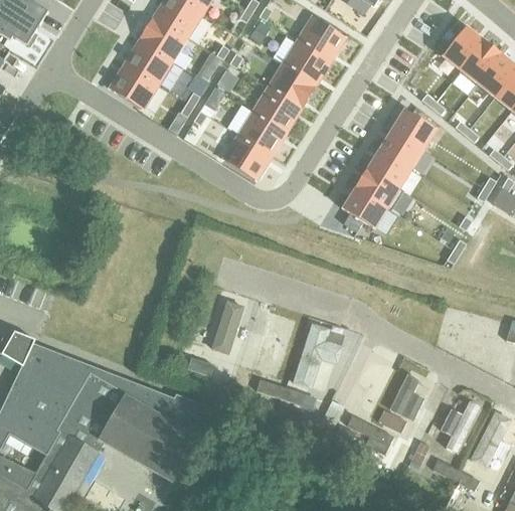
[(0,0),(0,32),(11,39),(13,35),(30,46),(38,34),(34,31),(48,10),(32,0),(0,0)]
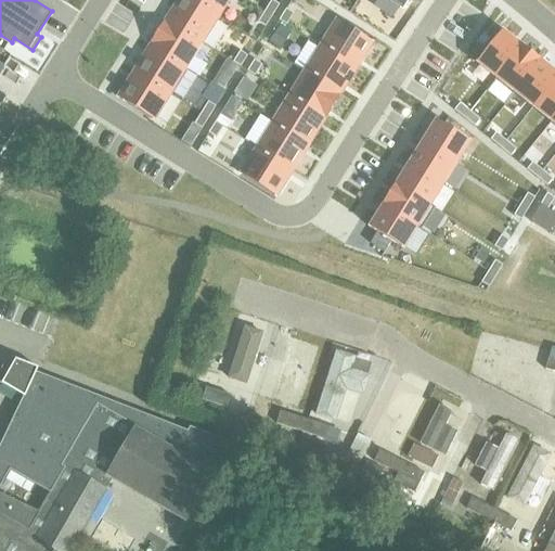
[(177,0),(166,17),(203,40),(218,14),(195,0),(177,0)]
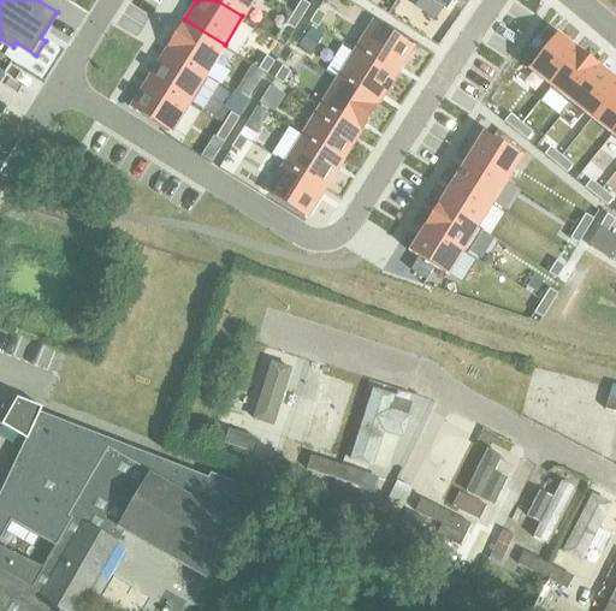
[(217,0),(242,16),(252,0),(217,0)]
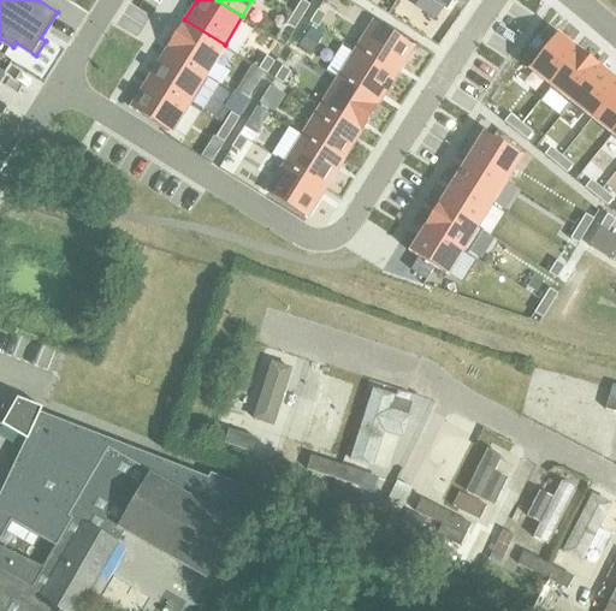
[(298,0),(294,9),(302,15),(309,1),(307,0),(298,0)]
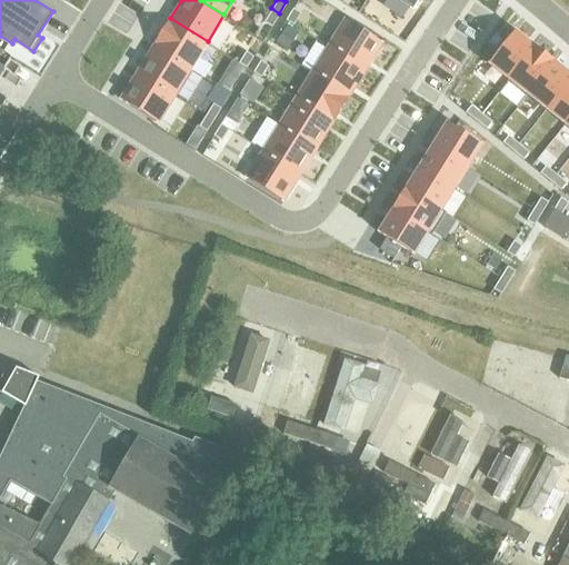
[(293,6),(287,18),(293,22),(301,11),(293,6)]
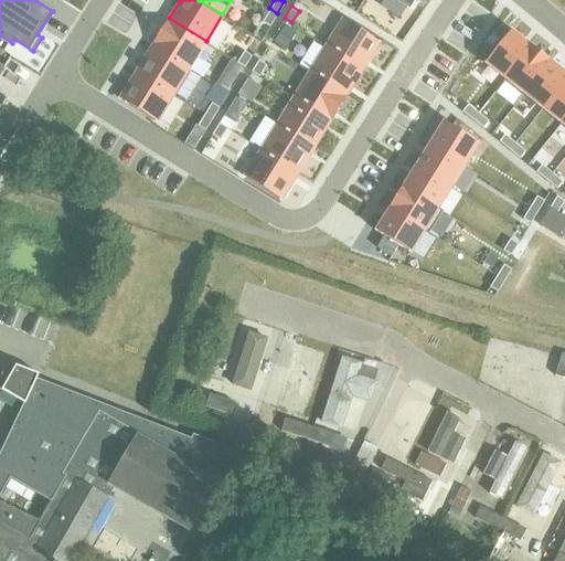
[(269,8),(263,20),(270,24),(277,13),(269,8)]
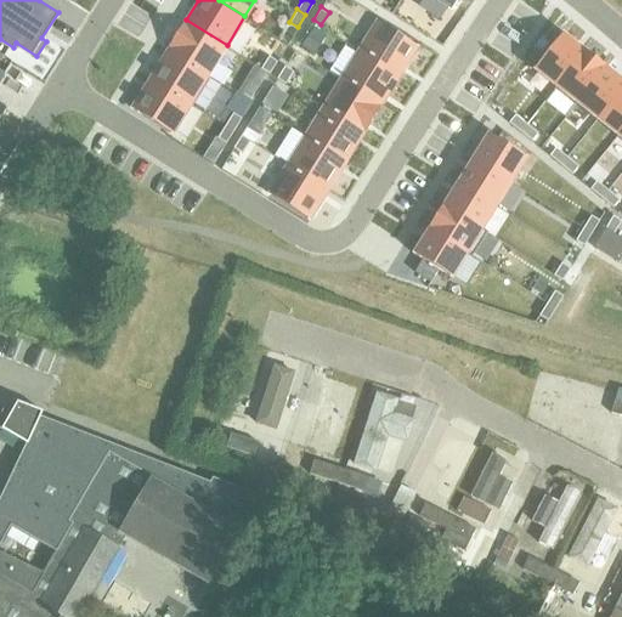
[(377,18),(358,47),(400,73),(418,44),(377,18)]
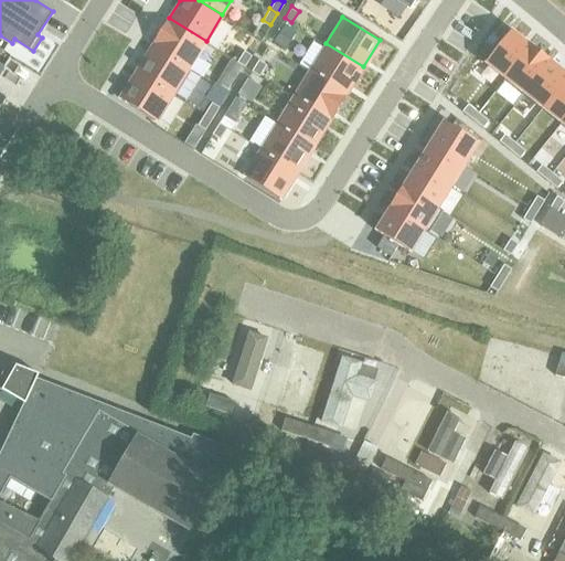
[(169,18),(153,43),(190,66),(206,41),(169,18)]
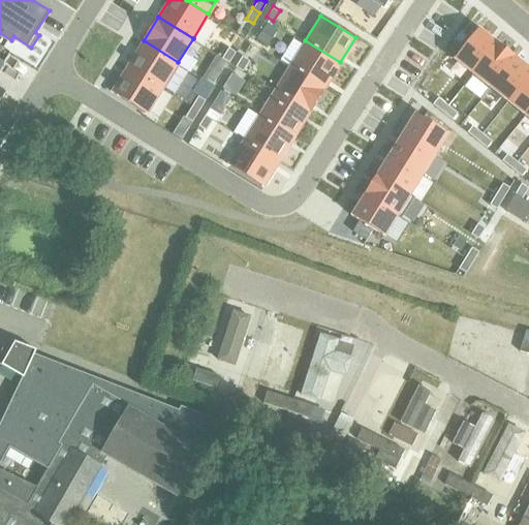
[(266,22),(257,35),(268,41),(276,28),(266,22)]
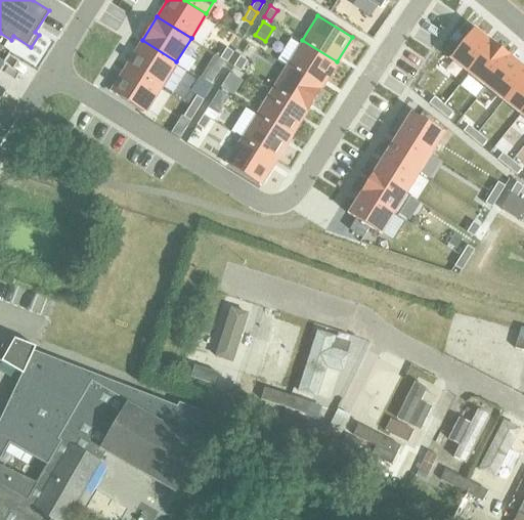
[(474,27),(450,56),(469,71),(492,41),(474,27)]
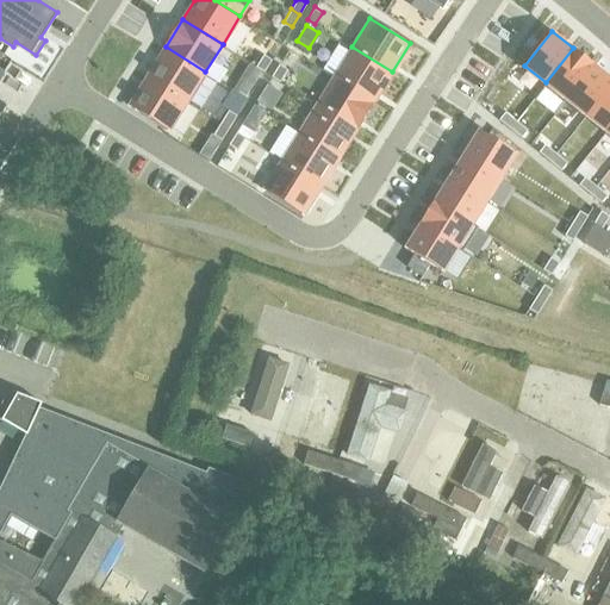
[(166,47),(148,74),(187,99),(205,72),(166,47)]
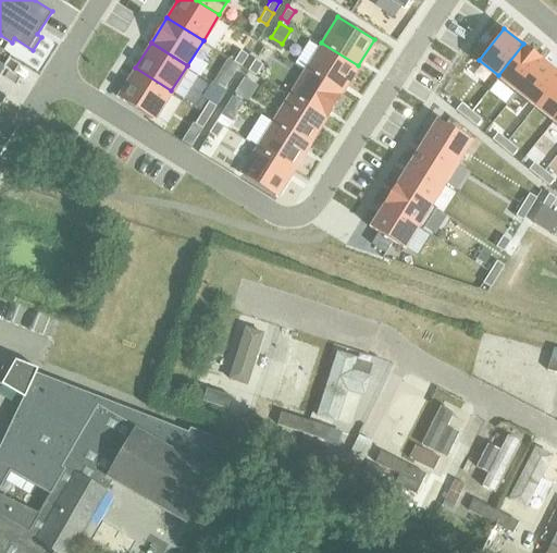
[(321,42),(306,69),(342,91),(358,65),(321,42)]
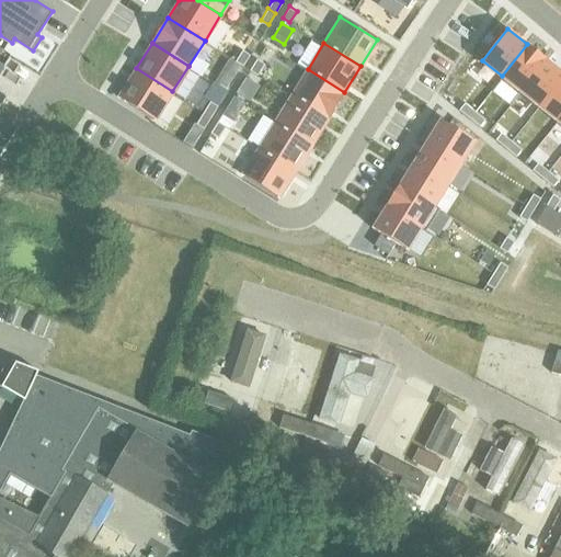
[(527,44),(502,76),(521,90),(546,58),(527,44)]
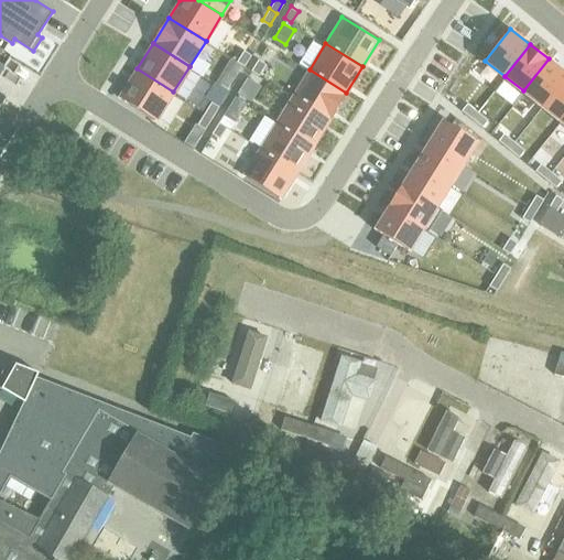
[(243,49),(237,60),(242,64),(245,65),(251,53),(243,49)]
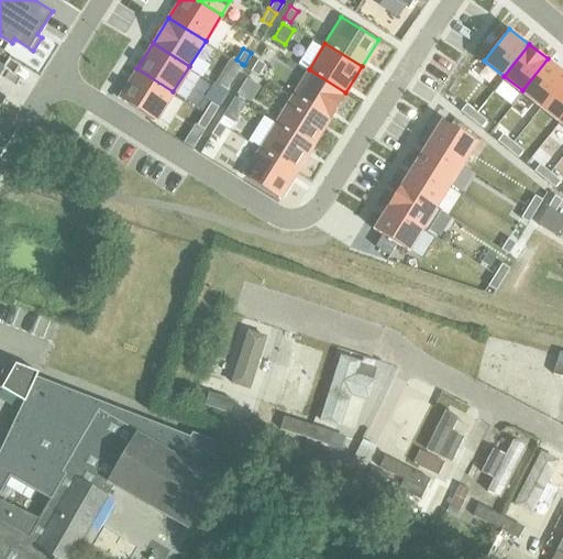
[(231,56),(224,67),(235,74),(242,64),(236,59),(231,56)]
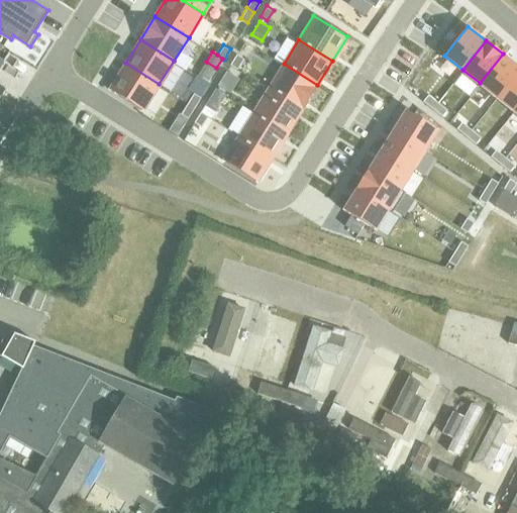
[(237,53),(230,63),(237,68),(244,57),(237,53)]
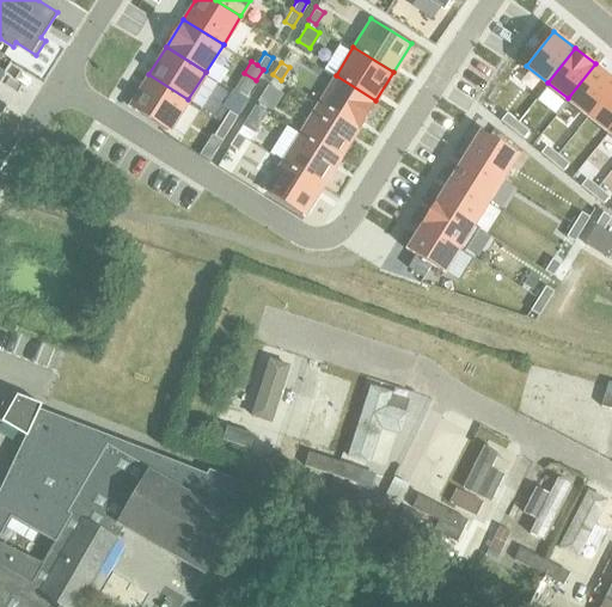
[(611,77),(595,63),(568,98),(588,115),(611,84),(611,77)]
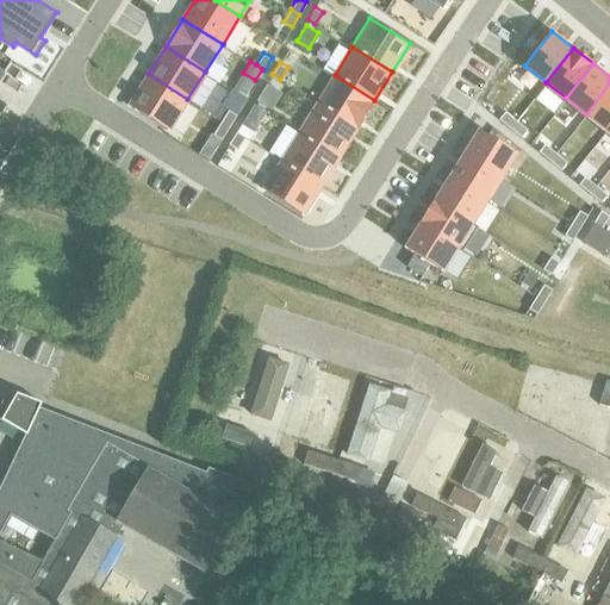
[(148,75),(130,104),(169,129),(187,99),(148,74),(148,75)]
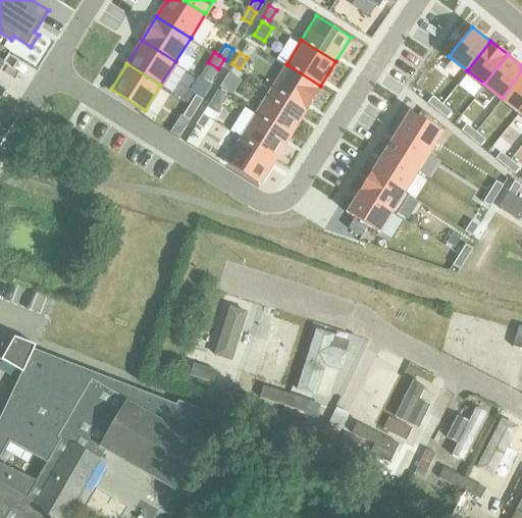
[(286,64),(271,88),(305,109),(320,86),(286,64)]
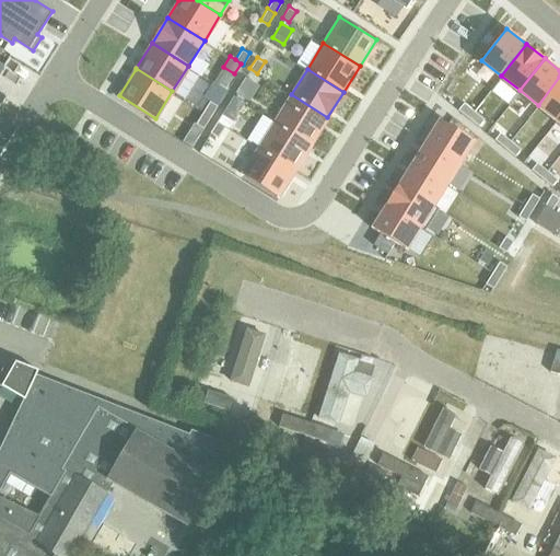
[(246,74),(236,91),(247,97),(257,82),(246,74)]
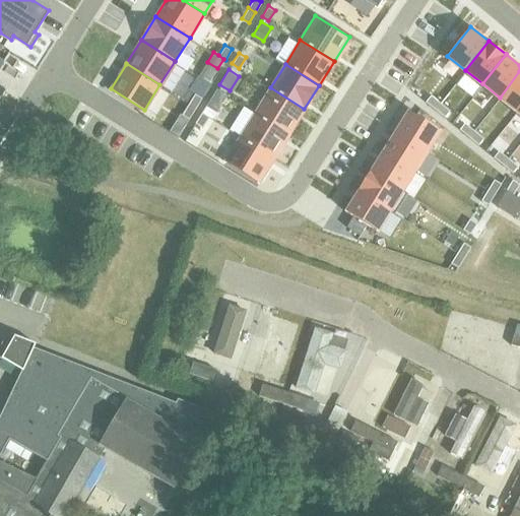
[(519,71),(500,98),(516,111),(519,106),(519,71)]
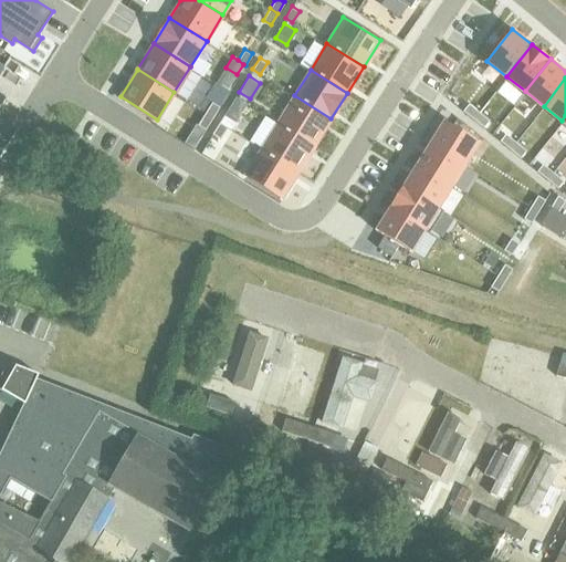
[(237,95),(224,114),(236,121),(248,102),(237,95)]
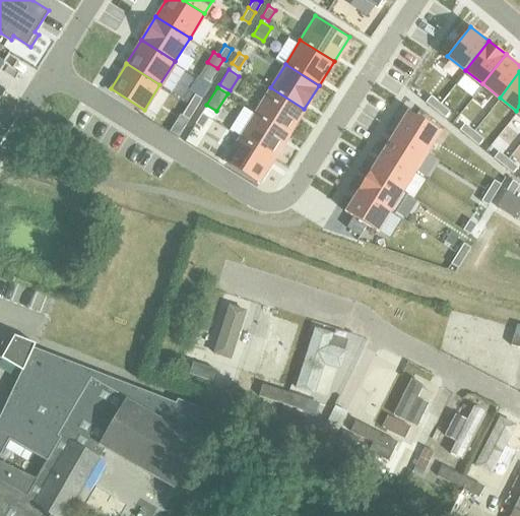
[(270,87),(255,112),(289,132),(304,109),(270,87)]
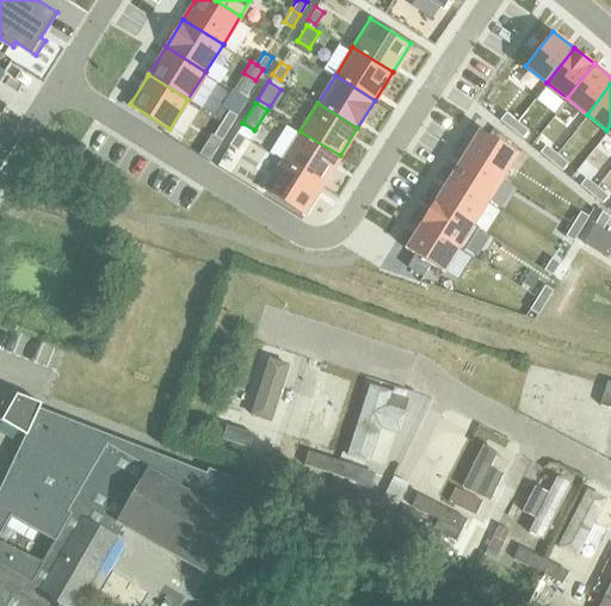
[(229,109),(221,121),(229,125),(238,113),(229,109)]
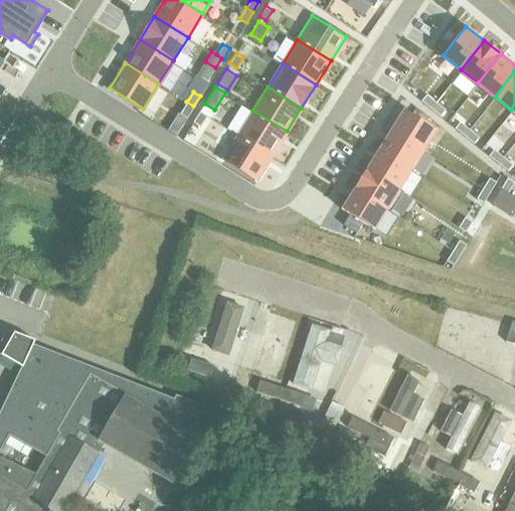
[(426,93),(421,99),(431,107),(437,101),(426,93)]
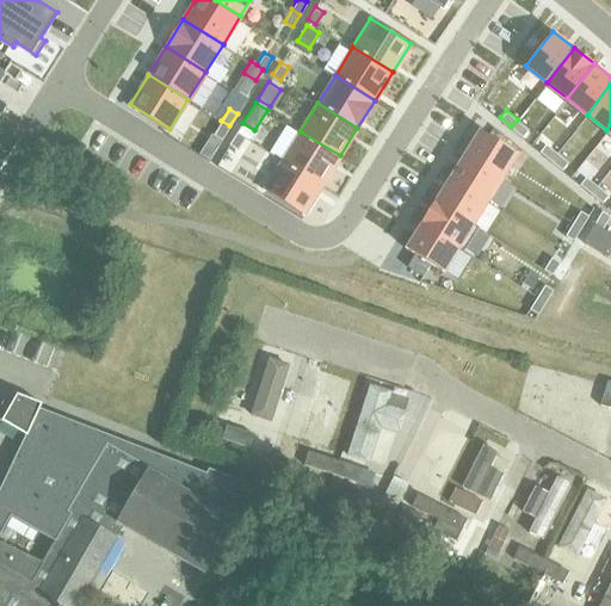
[(518,119),(511,127),(523,135),(529,128),(518,119)]
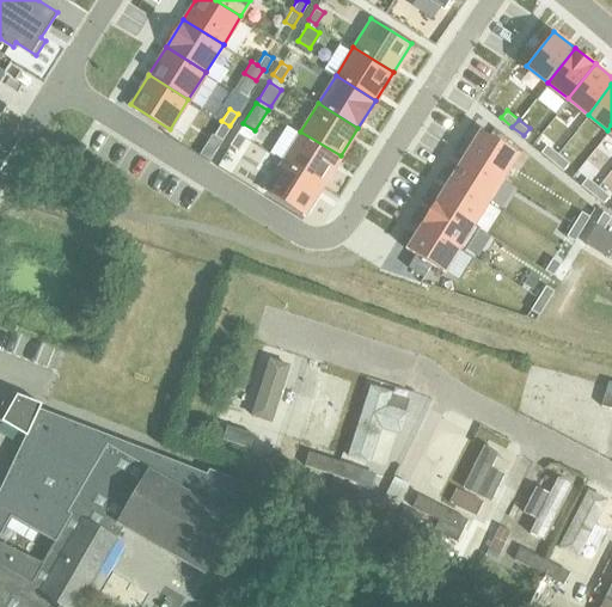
[(221,121),(214,133),(222,139),(230,126),(221,121)]
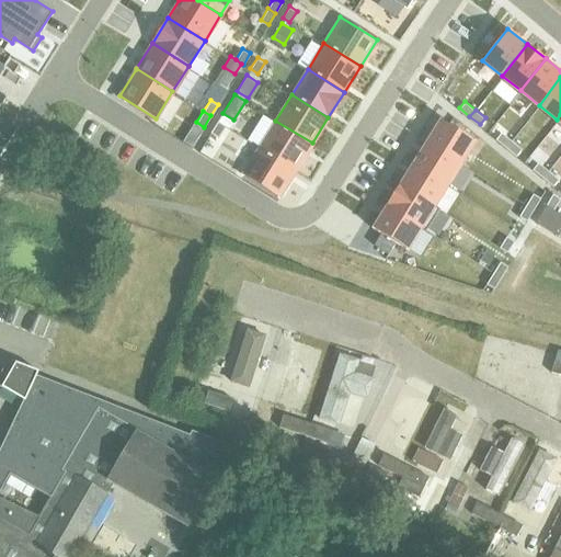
[(441,118),(427,141),(461,162),(476,140),(441,118)]
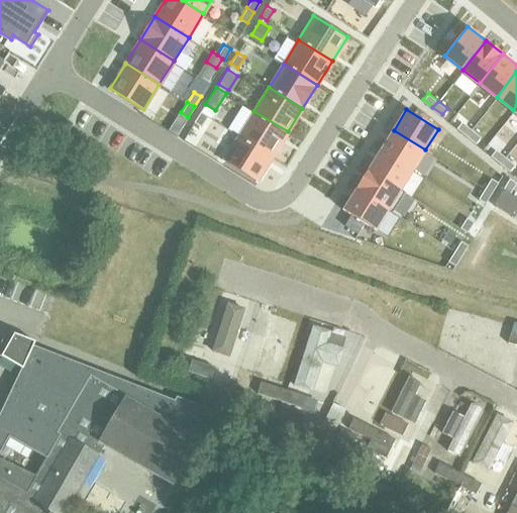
[(201,110),(195,120),(202,125),(208,114),(201,110)]
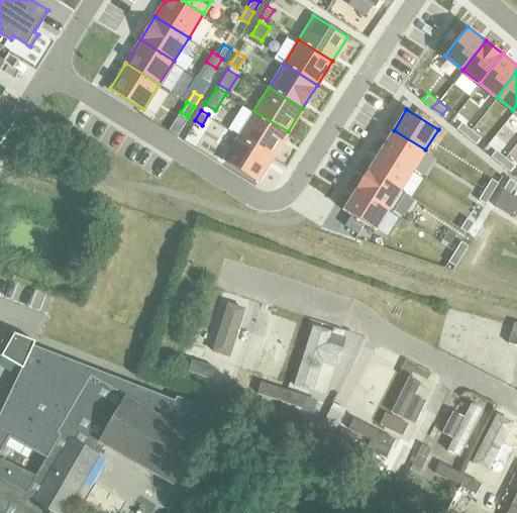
[(253,111),(239,134),(273,156),(288,131),(253,111)]
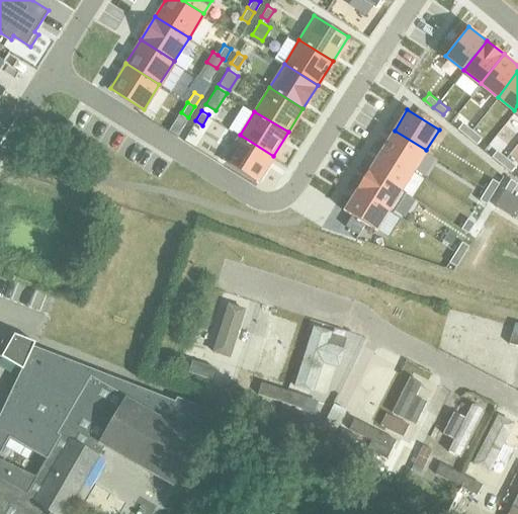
[(462,120),(457,126),(467,135),(472,129),(462,120)]
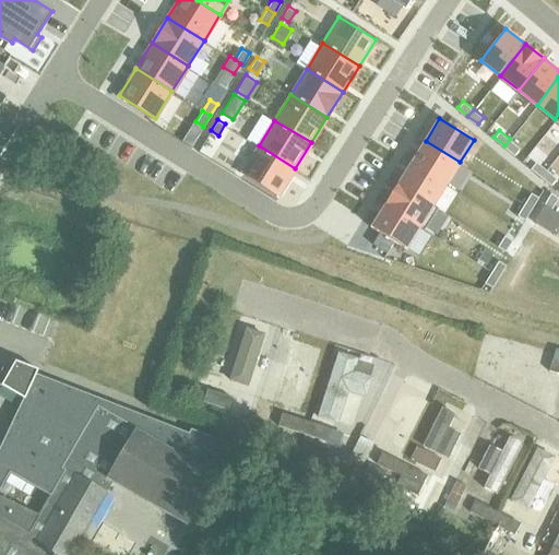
[(510,139),(504,145),(514,154),(520,146),(510,139)]
